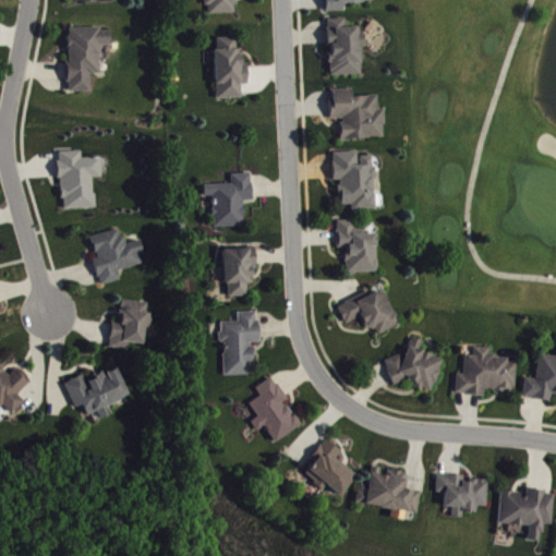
[(362,73),(361,33),(357,33),(355,25),(345,26),(345,17),(326,17),(327,46),(328,46),(329,74),(362,73)]
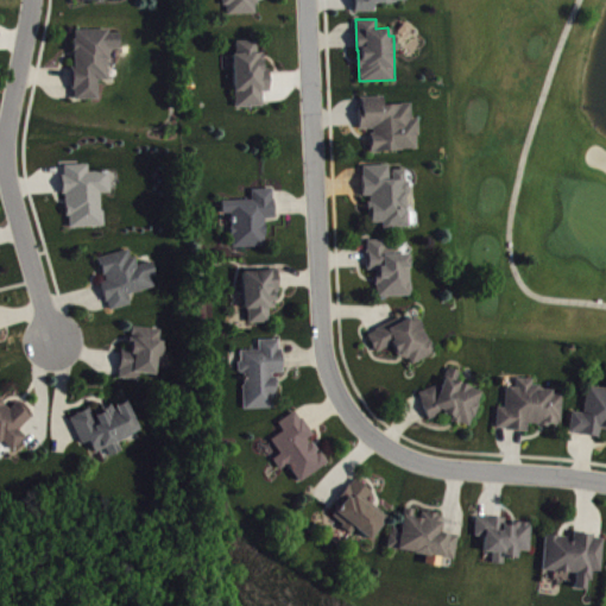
[(98,99),(98,80),(109,80),(108,48),(119,48),(119,29),(73,30),(74,99),(98,99)]
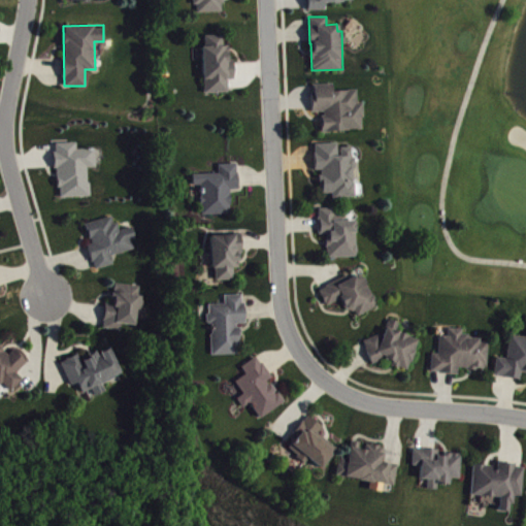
[(204,93),(229,92),(228,78),(234,78),(233,58),(229,59),(228,44),(223,44),(223,34),(205,34),(205,45),(203,45),(204,93)]
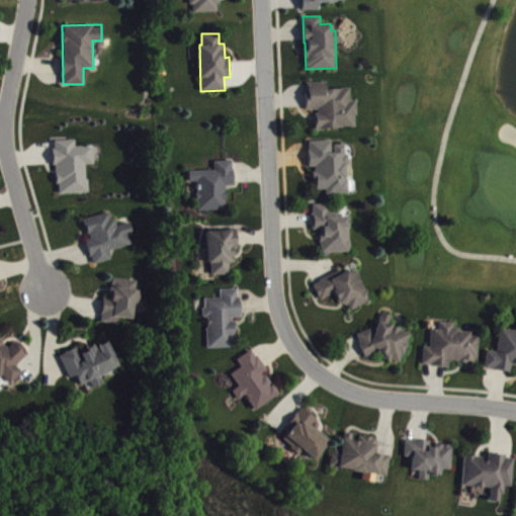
[(350,88),(327,88),(327,82),(307,82),(307,109),(316,109),(316,127),(356,127),(355,99),(351,99),(350,88)]
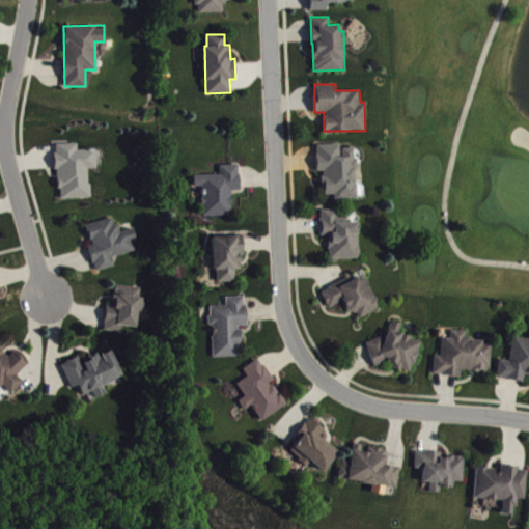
[(89,197),(88,168),(95,168),(95,148),(77,148),(77,142),(56,143),(57,198),(89,197)]
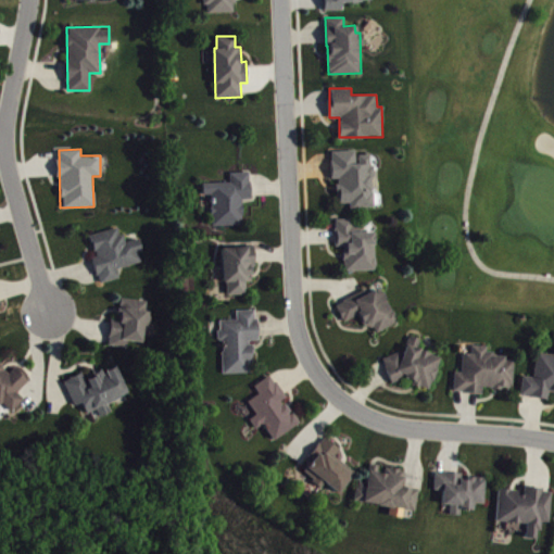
[(373,208),(373,154),(357,154),(357,150),(331,151),(331,178),(338,178),(338,203),(350,203),(350,208),(373,208)]
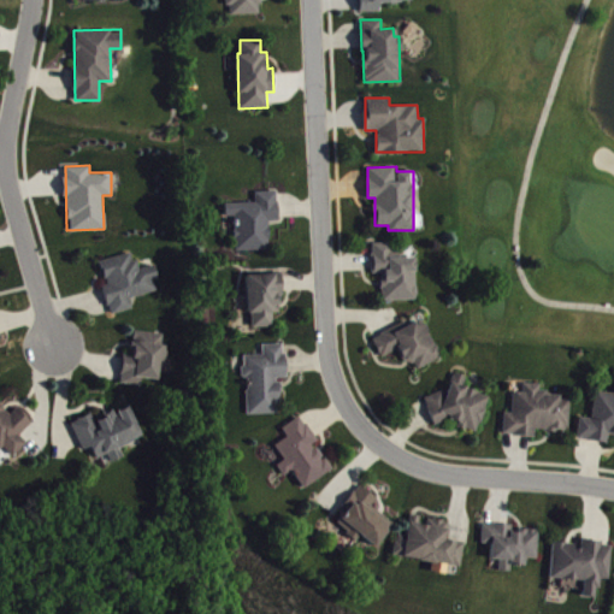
[(270,249),(269,220),(278,220),(278,190),(255,190),(255,202),(225,202),(225,216),(235,216),(236,249),(270,249)]
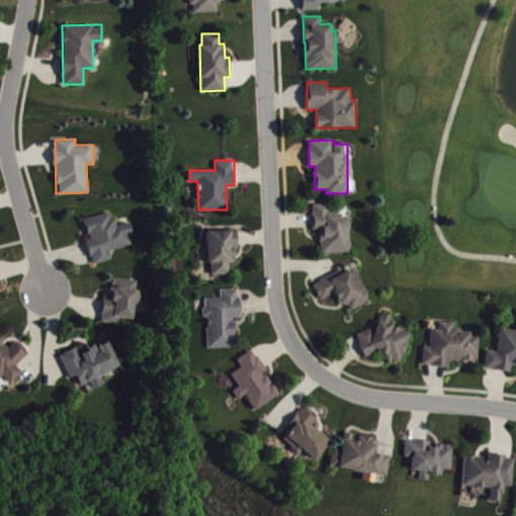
[(321,252),(350,251),(349,213),(328,215),(328,203),(313,203),(313,230),(321,229),(321,252)]
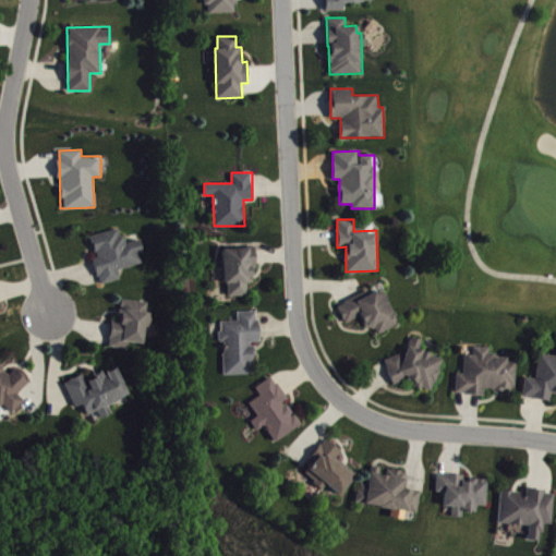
[(120,279),(117,268),(144,263),(139,239),(123,243),(120,228),(89,234),(95,256),(93,257),(99,283),(120,279)]
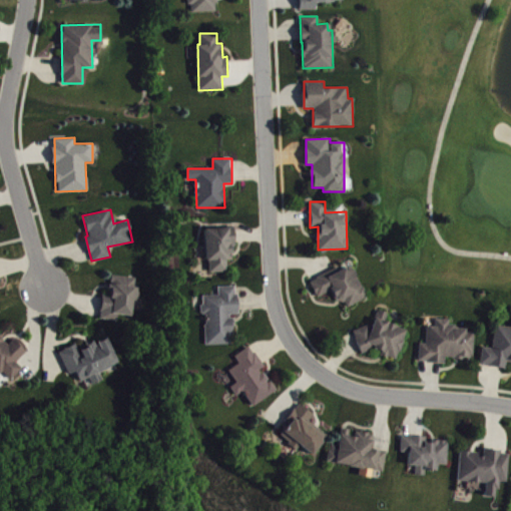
[(205,227),(206,272),(226,272),(226,260),(230,260),(230,246),(234,246),(233,227),(205,227)]
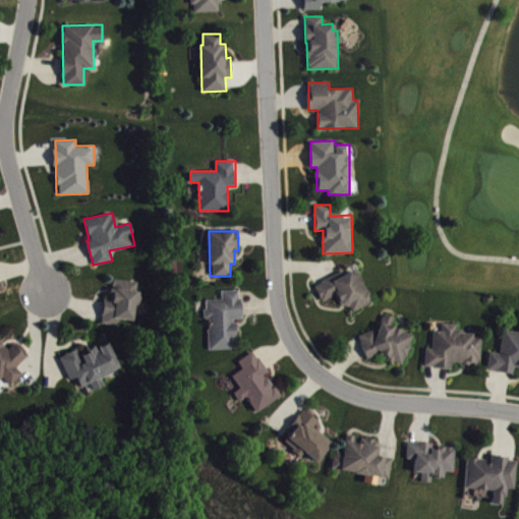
[(323,301),(336,295),(341,306),(348,302),(352,310),(372,301),(358,269),(344,276),(342,272),(314,284),(323,301)]
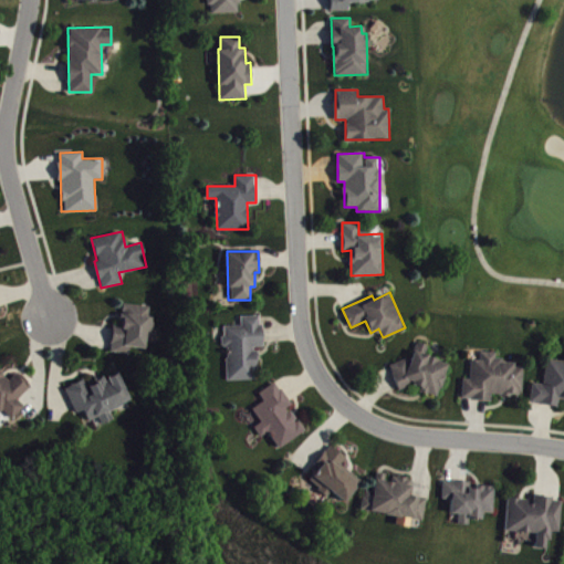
[(110,352),(128,353),(128,346),(147,348),(150,305),(123,303),(121,325),(112,325),(110,352)]
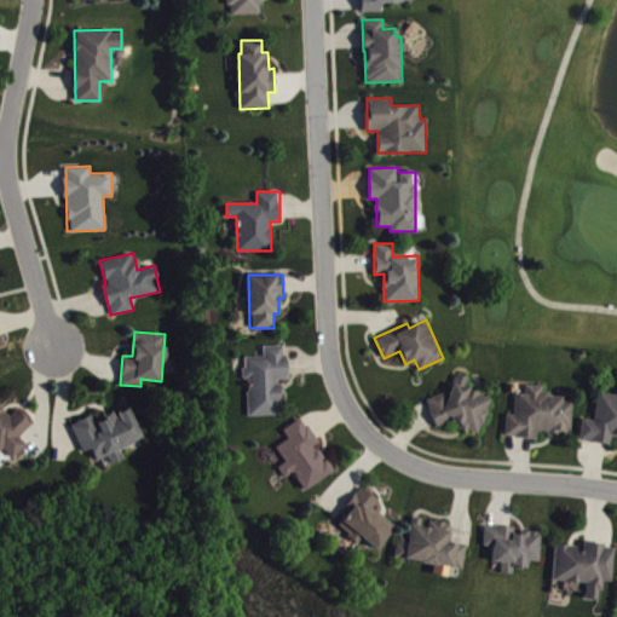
[(280,415),(280,380),(286,380),(286,345),(263,345),(263,356),(243,356),(243,379),(248,379),(248,415),(280,415)]
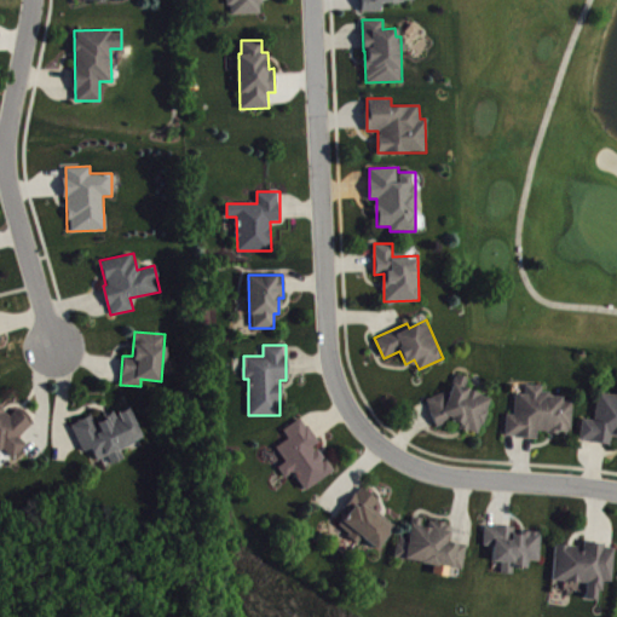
[(428,421),(444,427),(447,421),(479,433),(491,398),(465,387),(468,378),(456,373),(447,398),(438,395),(428,421)]
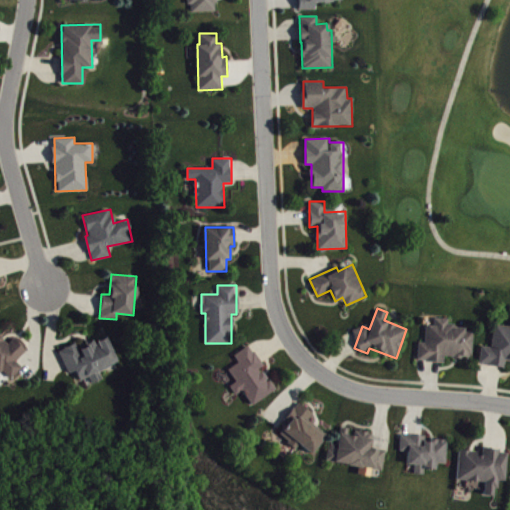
[(417,360),(444,362),(444,356),(472,357),(473,332),(465,331),(465,326),(448,325),(448,318),(434,318),(434,326),(426,325),(425,342),(418,342),(417,360)]
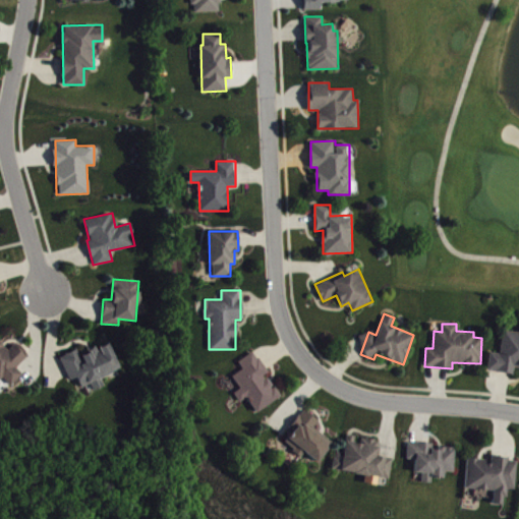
[(518,331),(503,330),(501,353),(489,352),(487,370),(513,373),(514,368),(518,368),(518,331)]
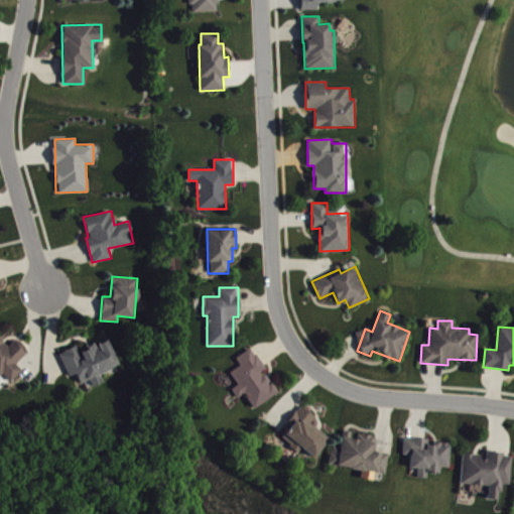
[(0,374),(1,373),(10,382),(21,370),(15,364),(25,353),(13,341),(8,346),(0,338),(0,374)]
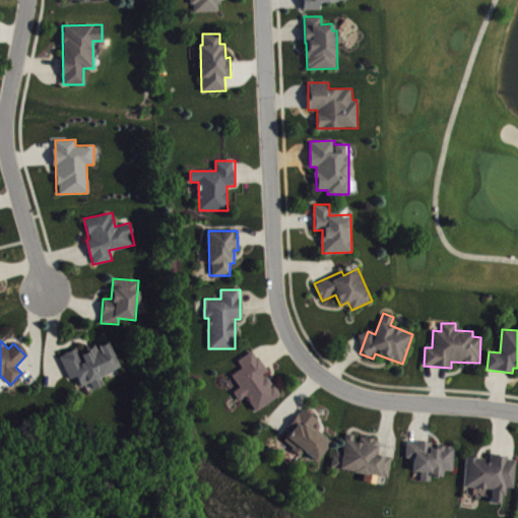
[(58,355),(69,379),(77,376),(85,392),(103,385),(100,376),(119,368),(108,342),(94,347),(78,354),(76,348),(58,355)]
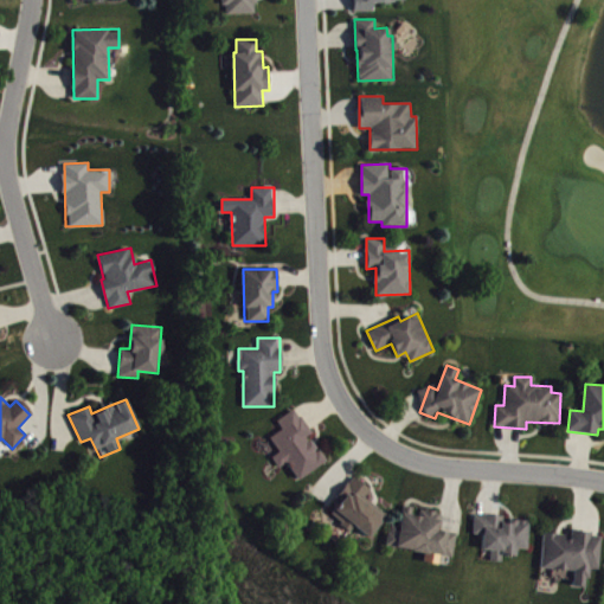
[(299,479),(326,462),(308,436),(312,434),(295,407),(277,421),(282,429),(270,437),(278,451),(271,456),(278,468),(288,462),(299,479)]
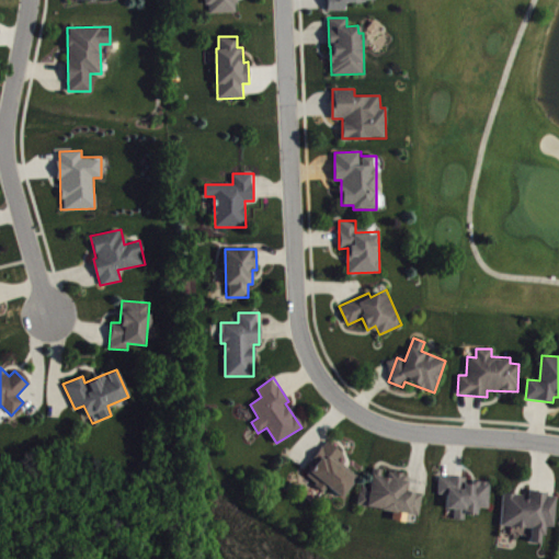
[(338,460),(343,453),(328,442),(303,475),(323,490),(327,487),(341,497),(357,475),(338,460)]
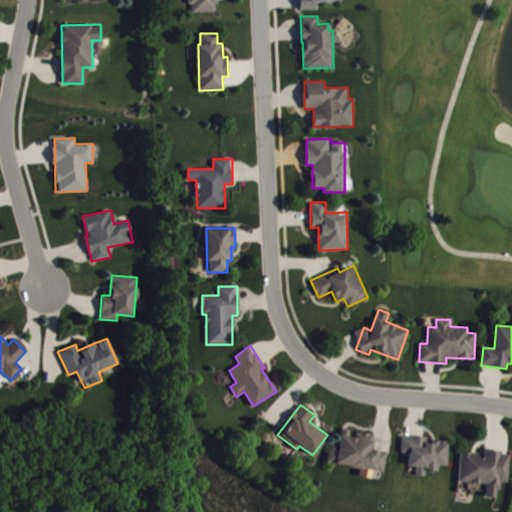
[(384,471),(387,451),(371,449),(373,434),(340,430),(338,446),(330,445),(327,463),(384,471)]
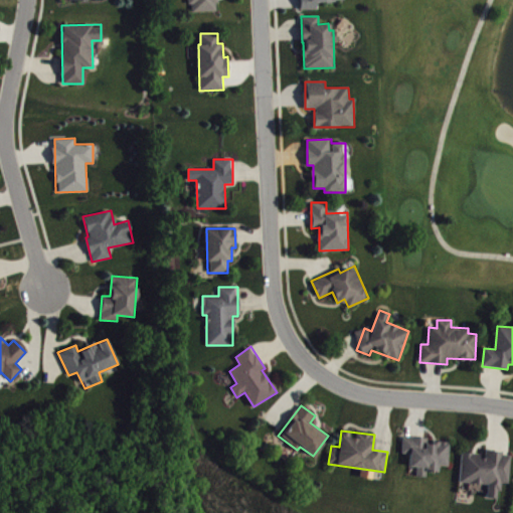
[(449,466),(450,443),(428,442),(428,439),(402,438),(402,453),(409,453),(409,467),(416,467),(416,477),(426,477),(426,472),(439,473),(439,466),(449,466)]
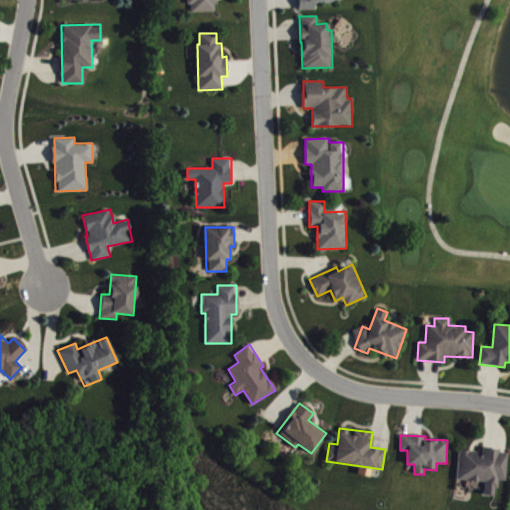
[(459,450),(457,479),(485,481),(484,495),(496,496),(497,480),(506,480),(508,450),(480,448),(480,451),(459,450)]
